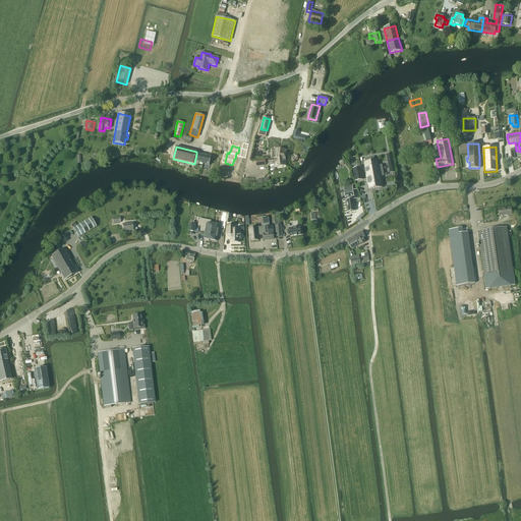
[(272,150),(271,158),(274,158),(274,159),(274,160),(283,159),(283,162),(286,162),(285,160),(287,150),(274,149),(274,150),(272,150)]
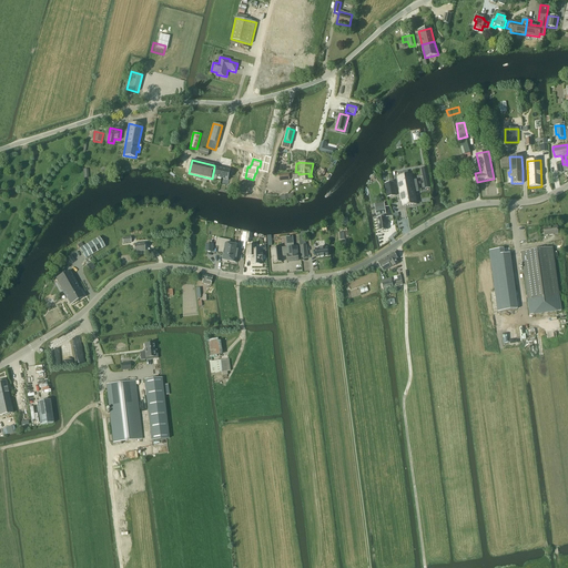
[(214,168),(212,179),(216,180),(217,178),(227,180),(230,171),(214,168)]
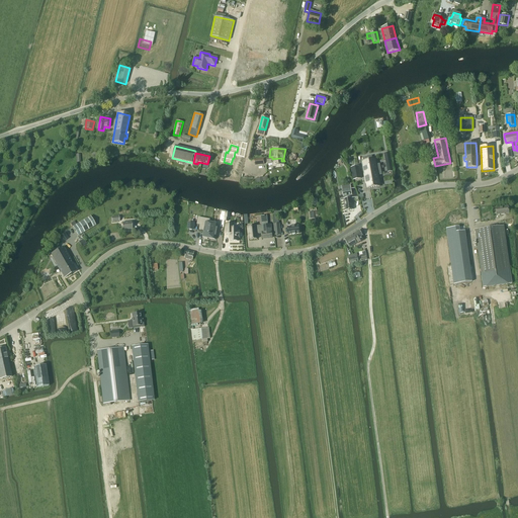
[(284,165),(284,161),(281,161),(281,158),(272,159),(272,158),(266,158),(267,163),(272,163),(273,167),(284,165)]
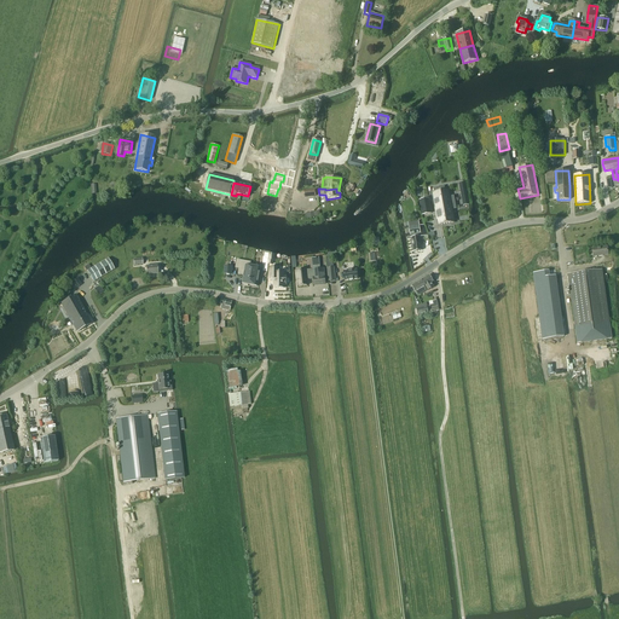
[(449,191),(433,194),(439,225),(445,224),(453,223),(452,212),(449,191)]
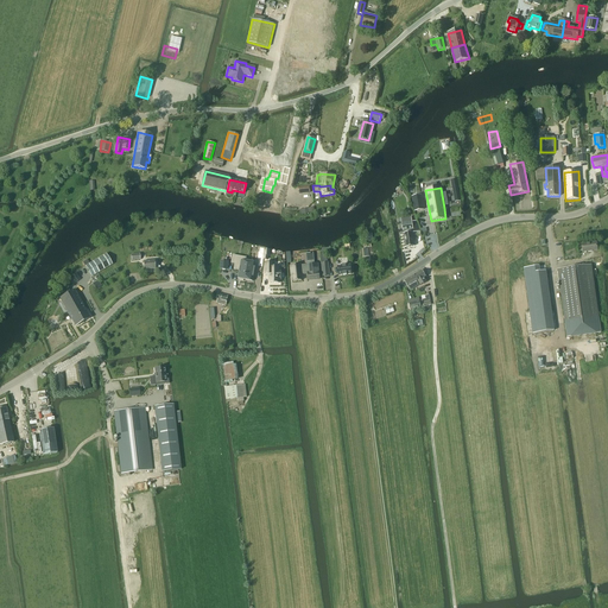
[(415,211),(424,209),(420,195),(412,197),(415,211)]
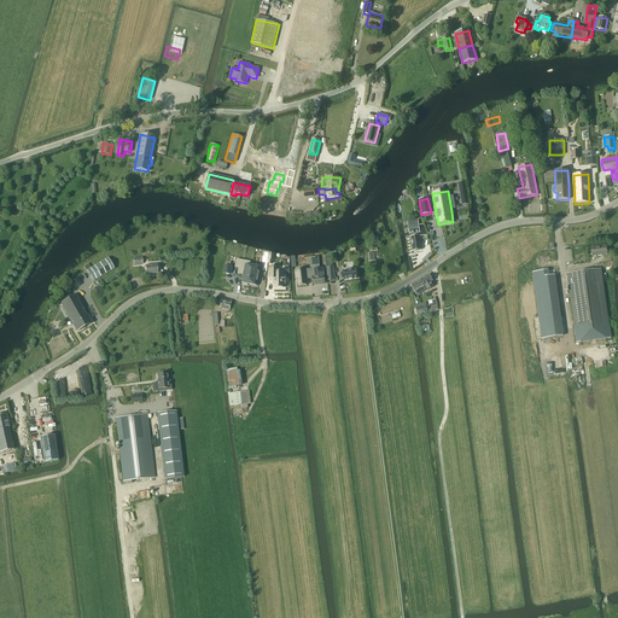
[(419,226),(408,227),(409,235),(409,238),(419,237),(426,235),(423,225),(419,226)]
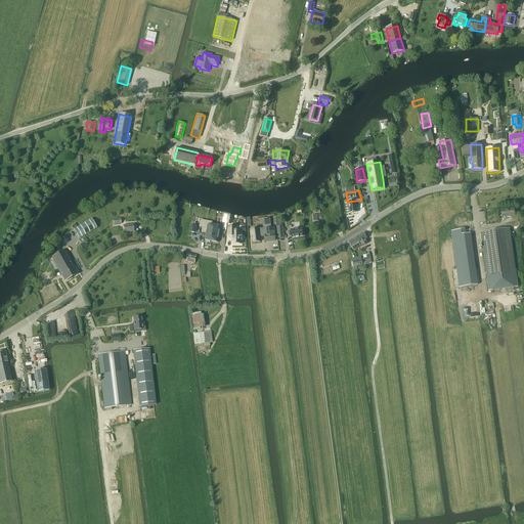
[(355,201),(347,202),(349,213),(357,212),(355,201)]
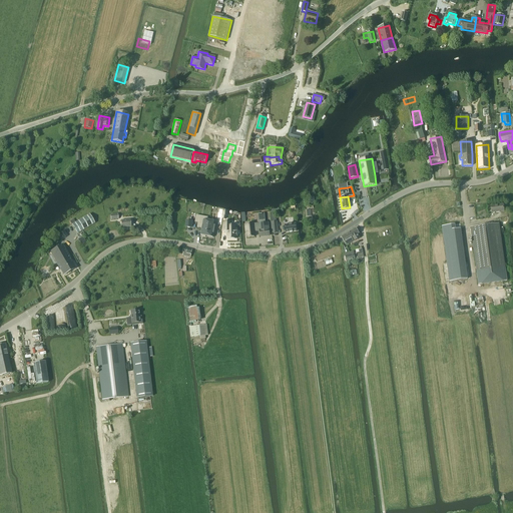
[(491,213),(504,211),(503,204),(490,206),(491,213)]
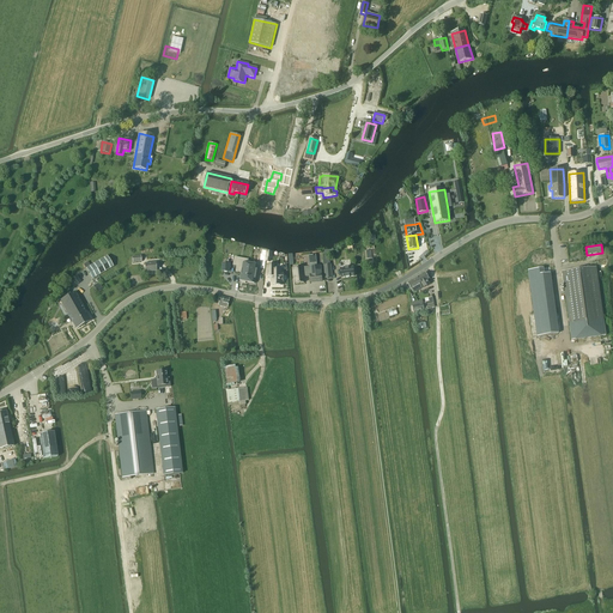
[(86,269),(92,279),(113,267),(107,256),(90,266),(86,269)]
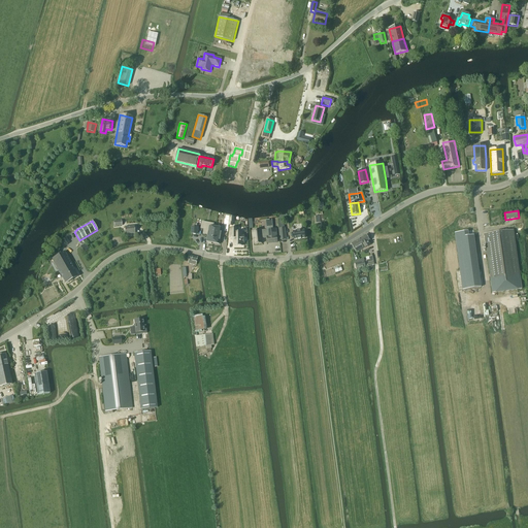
[(202,222),(201,229),(204,229),(203,233),(208,234),(206,242),(207,242),(207,243),(211,243),(212,243),(216,228),(213,227),(213,224),(205,223),(202,222)]
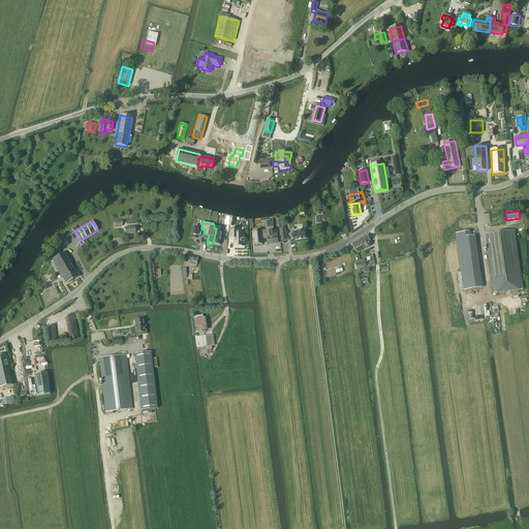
[(125,236),(135,235),(134,226),(124,227),(125,236)]
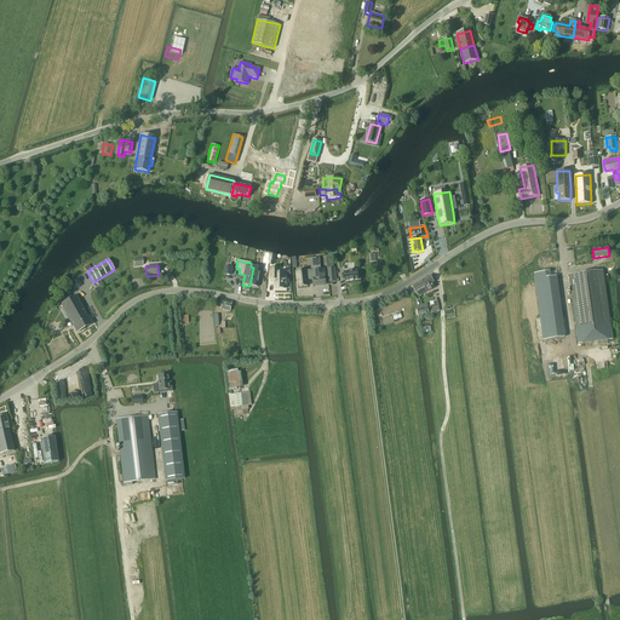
[(253,268),(250,286),(257,287),(260,269),(253,268)]
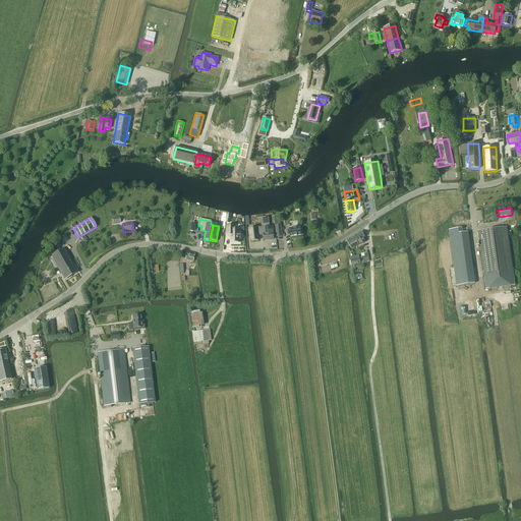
[(229,226),(229,236),(233,236),(233,242),(240,243),(242,231),(238,231),(238,227),(229,226)]
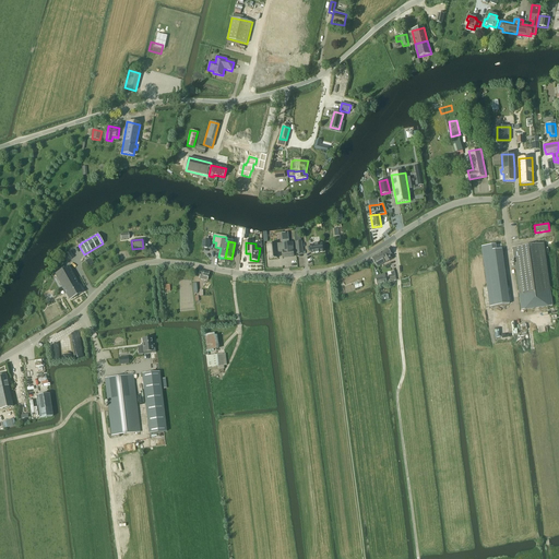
[(277,245),(268,246),(268,253),(270,253),(270,259),(277,258),(276,252),(278,252),(283,251),(284,251),(284,244),(282,244),(277,244),(277,245)]
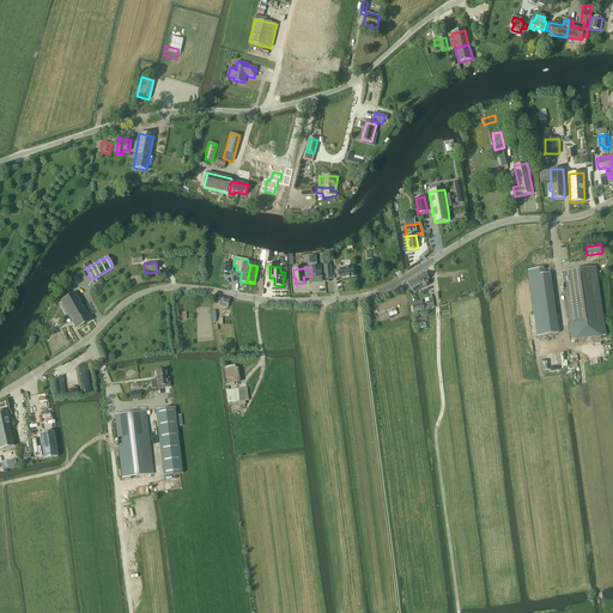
[(311,275),(310,275),(310,283),(316,281),(322,281),(321,275),(321,267),(317,267),(315,267),(314,267),(311,267),(311,275)]
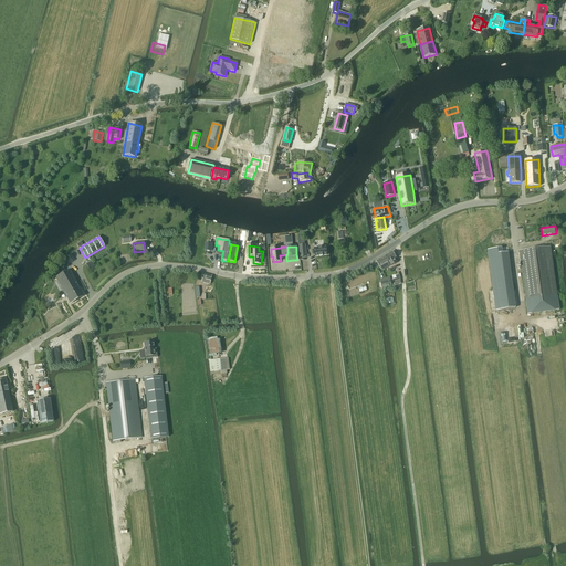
[(318,248),(314,248),(315,257),(320,257),(323,257),(323,255),(327,255),(326,247),(322,248),(322,247),(318,247),(318,248)]
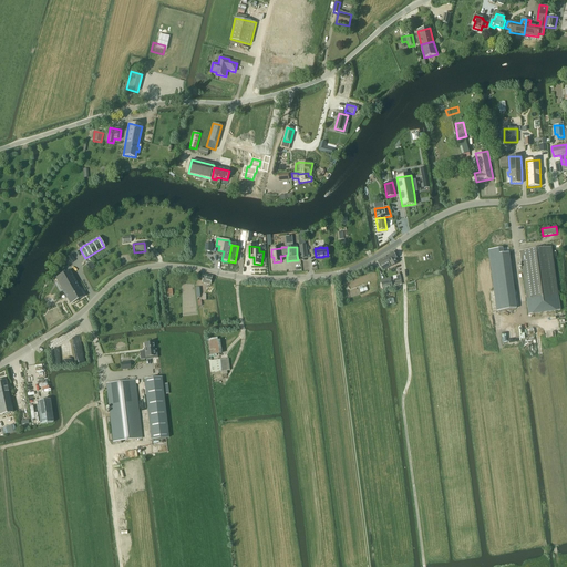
[(552,247),(519,251),(528,315),(560,310),(558,295),(553,259),(553,257),(553,253),(552,247)]
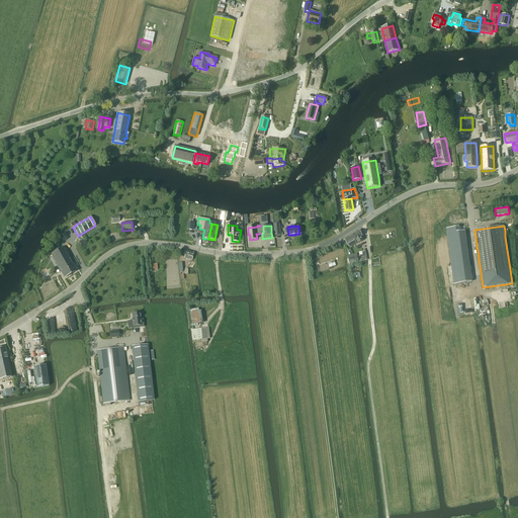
[(459,227),(446,229),(453,284),(471,281),(464,231),(459,232),(459,227)]
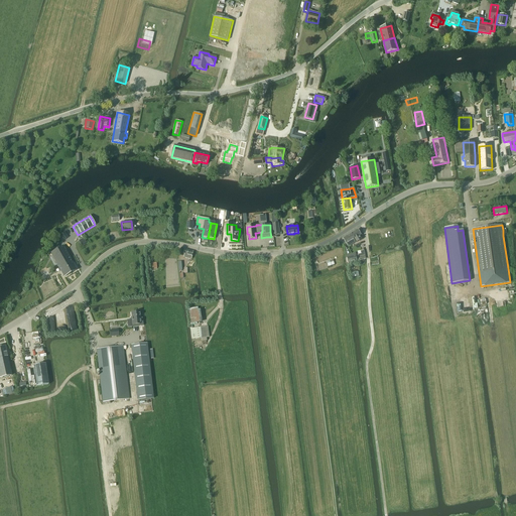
[(358,230),(352,233),(355,238),(355,239),(357,242),(361,239),(359,236),(361,235),(358,230)]
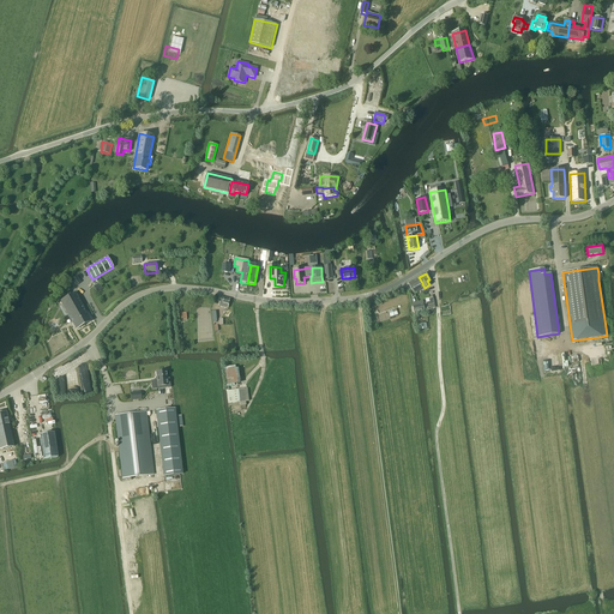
[(417,278),(408,284),(411,290),(414,293),(417,292),(422,288),(421,284),(422,284),(422,283),(419,277),(417,278)]
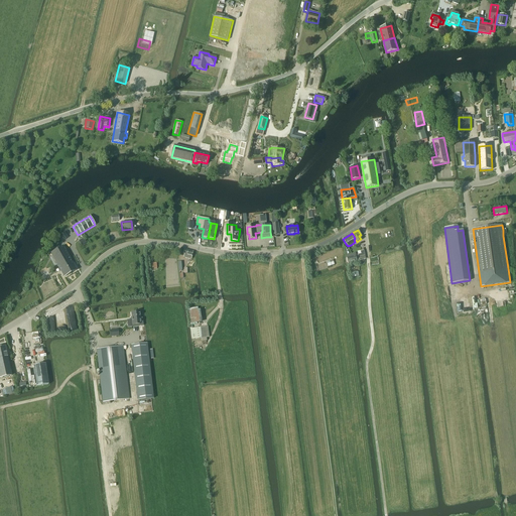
[(63,277),(76,270),(62,247),(50,253),(63,277)]
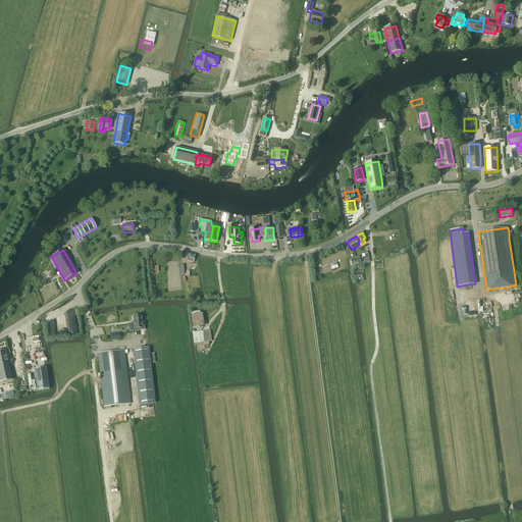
[(194,262),(196,254),(187,252),(186,257),(187,258),(186,260),(194,262)]
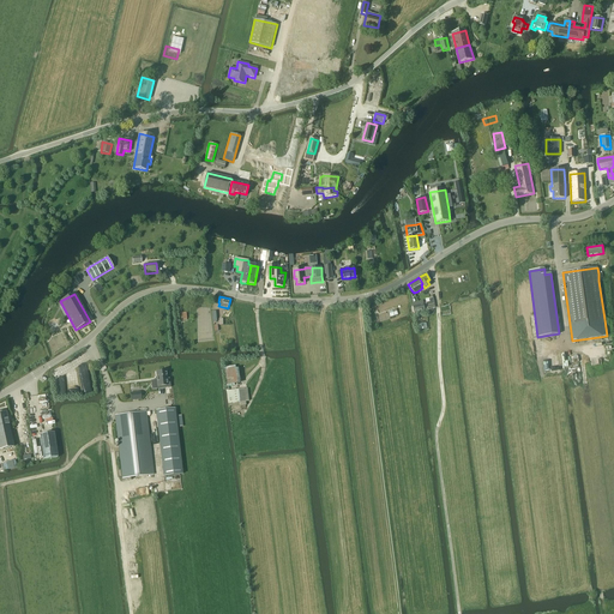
[(423,304),(414,306),(415,313),(426,311),(423,304)]
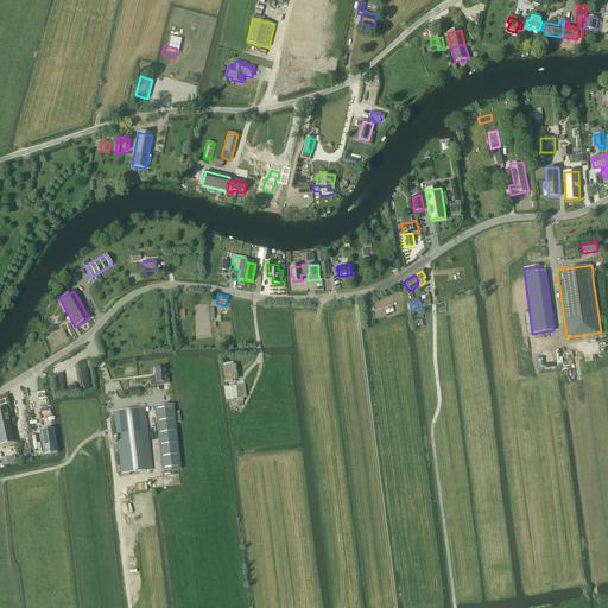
[(226,381),(238,380),(236,365),(223,367),(226,381)]
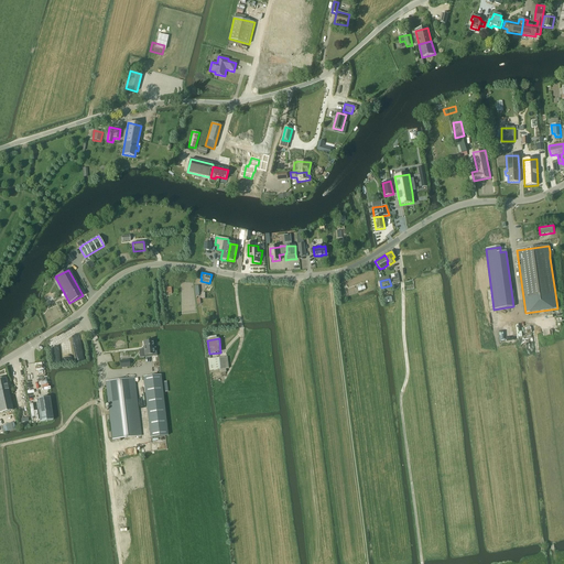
[(152,356),(152,357),(156,356),(155,348),(153,348),(153,342),(143,343),(144,349),(143,349),(144,356),(152,356)]
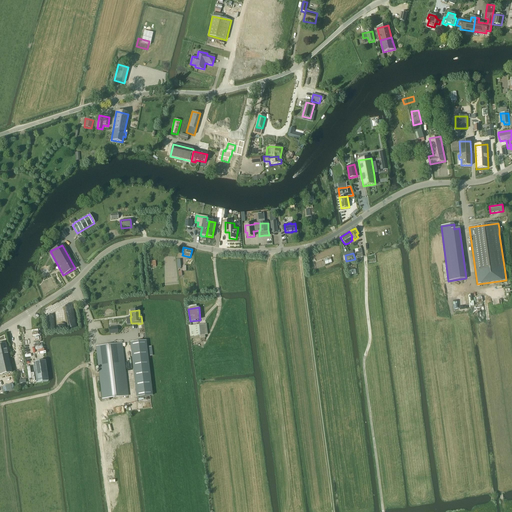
[(205,335),(204,325),(189,326),(190,337),(205,335)]
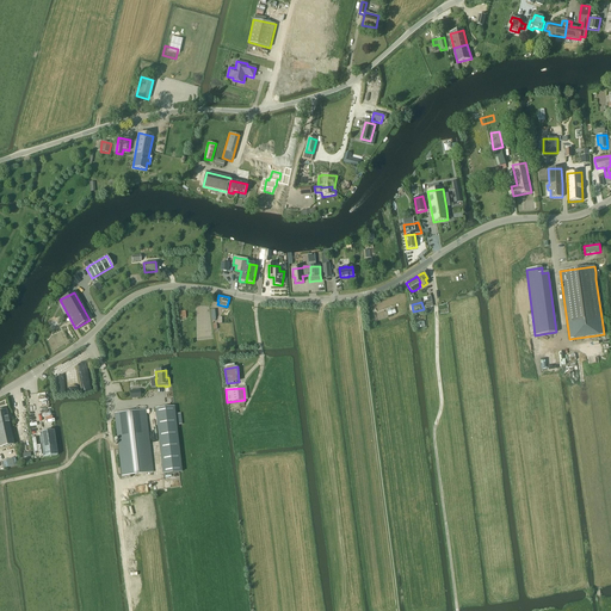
[(174,407),(155,409),(162,473),(179,471),(181,471),(174,407)]
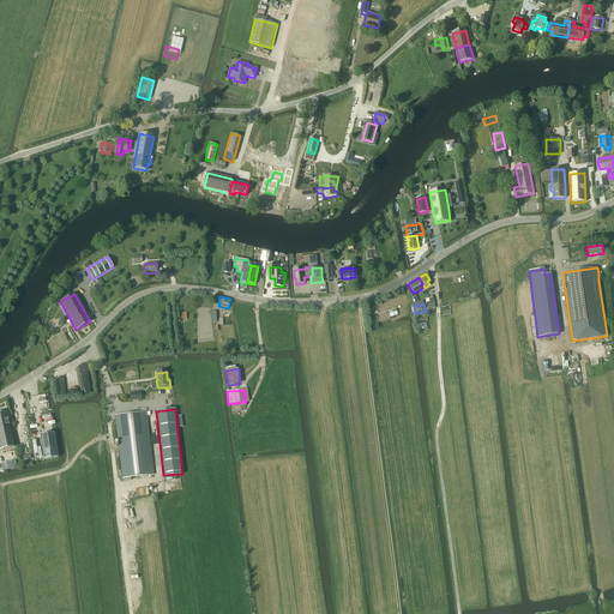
[(0,449),(13,446),(6,411),(0,413),(0,449)]
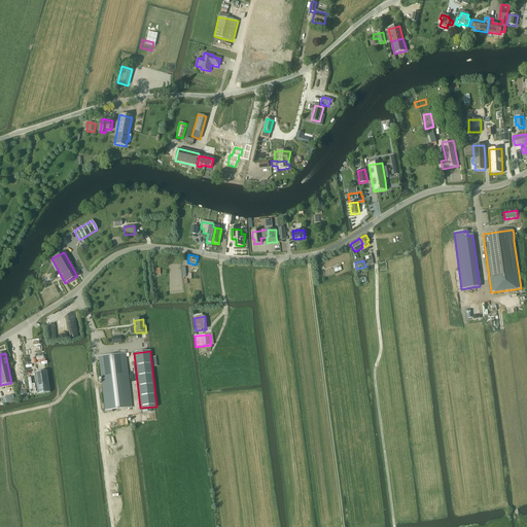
[(126,354),(117,355),(99,357),(105,411),(132,408),(126,354)]
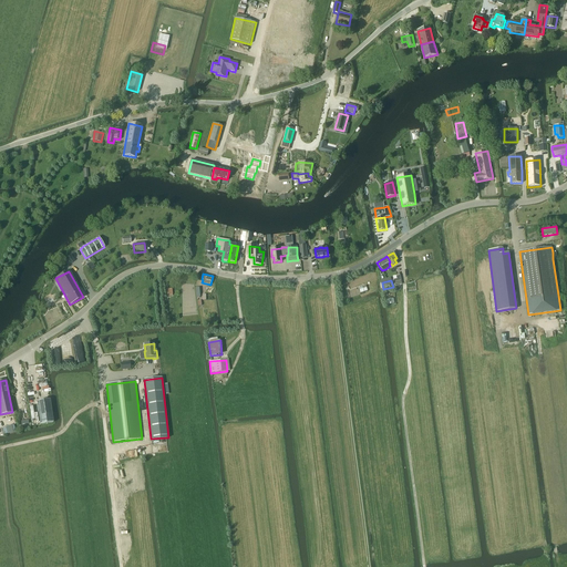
[(37,401),(40,424),(53,422),(50,400),(37,401)]
